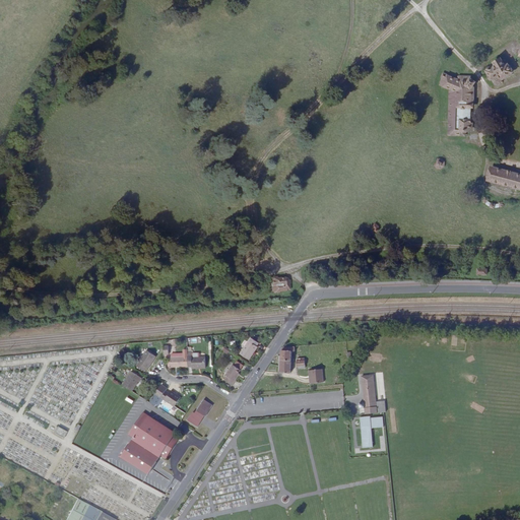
[(461,137),(461,131),(468,132),(471,131),(472,89),(475,85),(471,82),(470,84),(461,84),(458,82),(449,79),(449,78),(444,76),(443,80),(447,82),(445,88),(450,90),(452,91),(451,130),(450,130),(450,136),(461,137)]
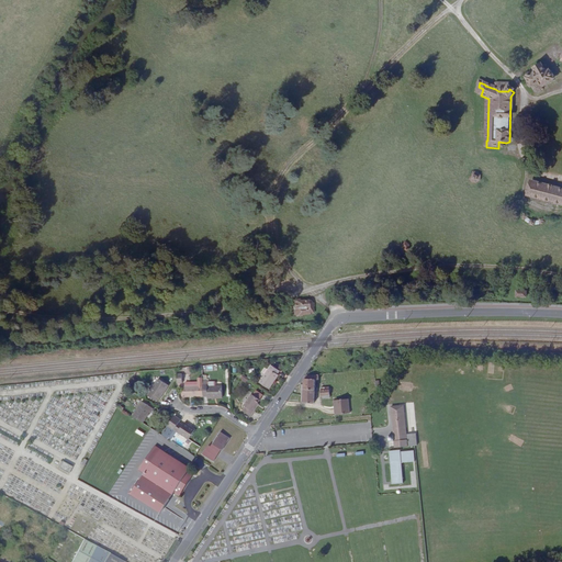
[(476,171),(468,178),(473,184),(482,178),(476,171)]
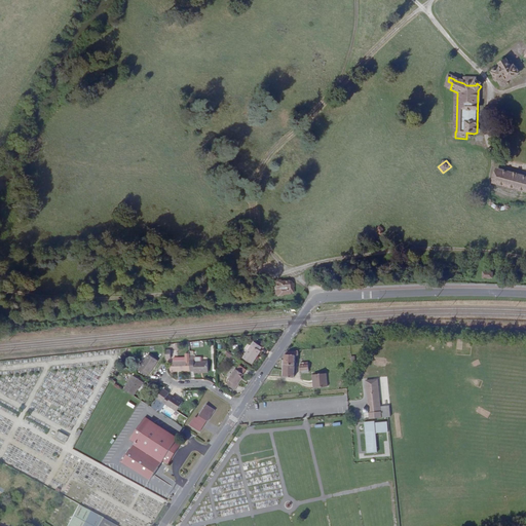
[(525,176),(497,170),(494,182),(525,190),(525,176)]
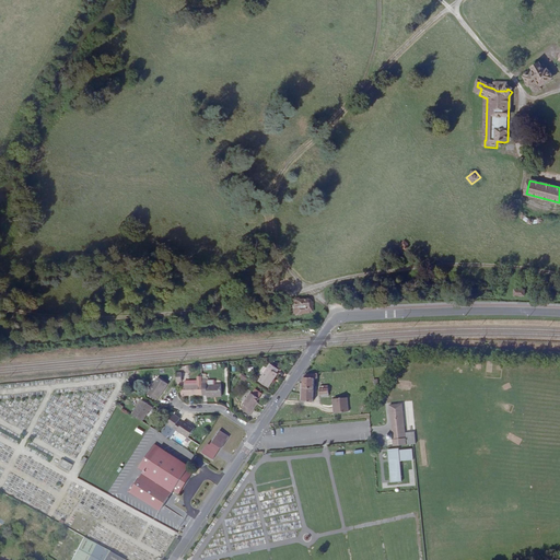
[(522,295),(522,287),(510,287),(511,296),(522,295)]
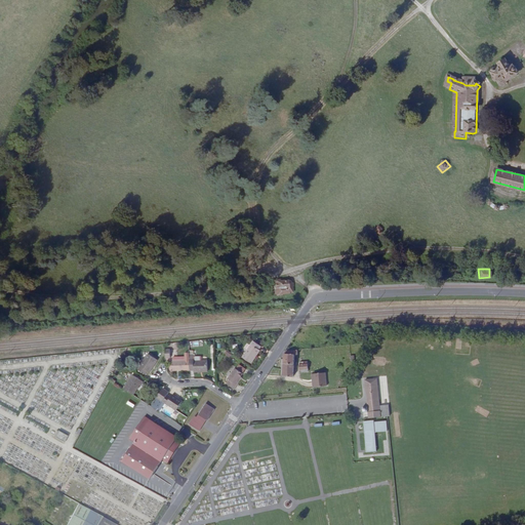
[(293,284),(292,278),(281,279),(282,296),(290,296),(290,291),(296,290),(297,283),(293,284)]
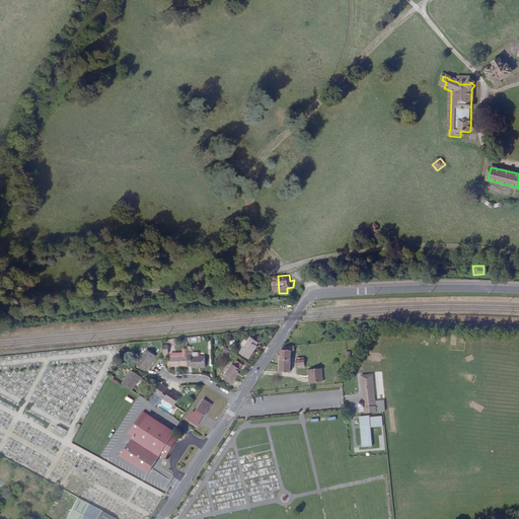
[(255,352),(254,351),(258,345),(261,342),(253,337),(242,353),(250,359),(255,352)]
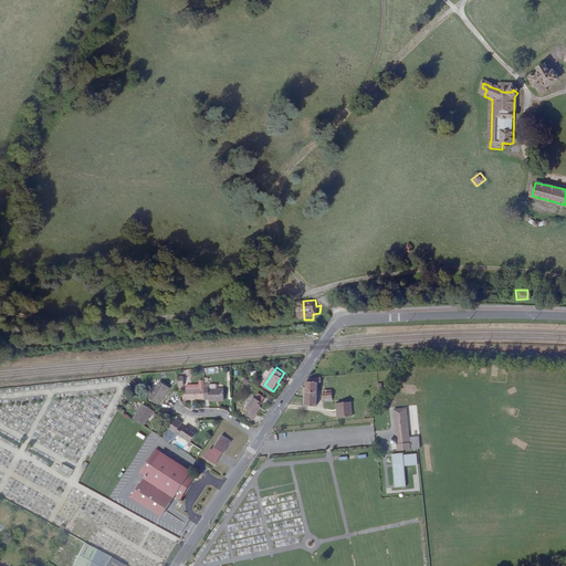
[(322,379),(310,380),(308,381),(306,407),(317,408),(320,385),(323,385),(322,379)]
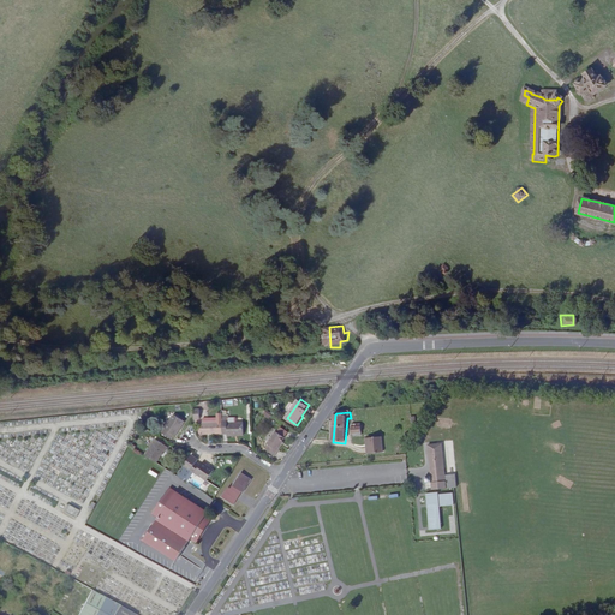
[(179,436),(187,423),(175,416),(163,434),(174,440),(177,435),(179,436)]
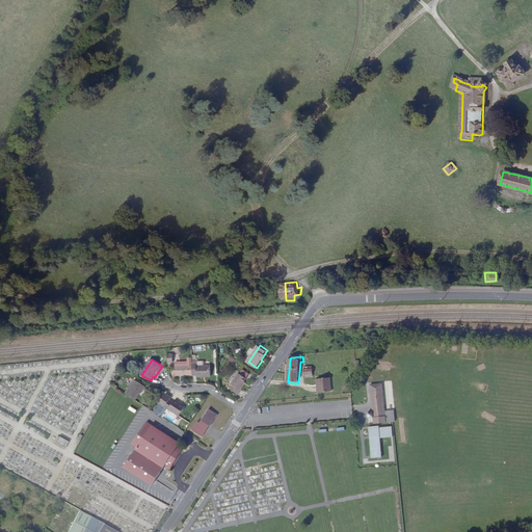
[(177,367),(177,376),(194,376),(194,366),(193,360),(190,360),(190,363),(190,367),(178,367),(177,367)]
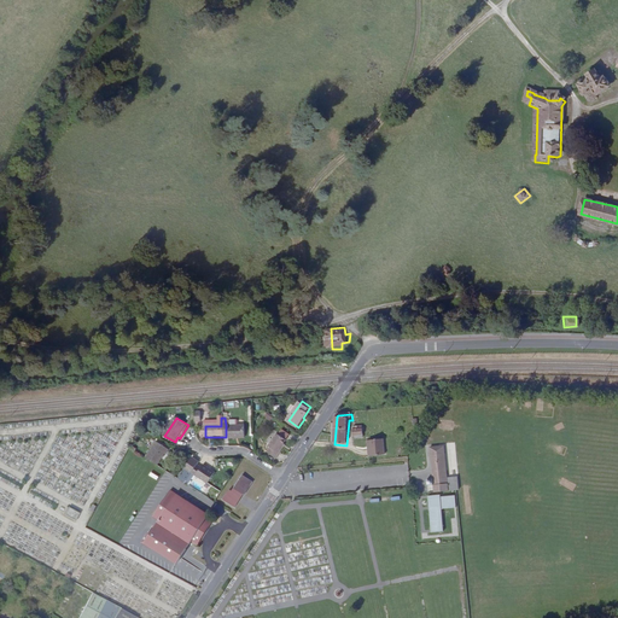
[(232,426),(231,425),(226,425),(226,437),(231,437),(231,438),(239,438),(239,437),(248,437),(248,425),(232,426)]
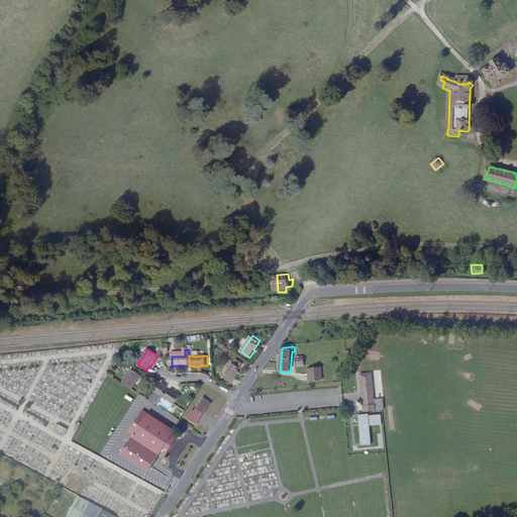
[(224,379),(232,385),(235,380),(233,379),(238,372),(240,369),(233,364),(226,374),(227,375),(224,379)]
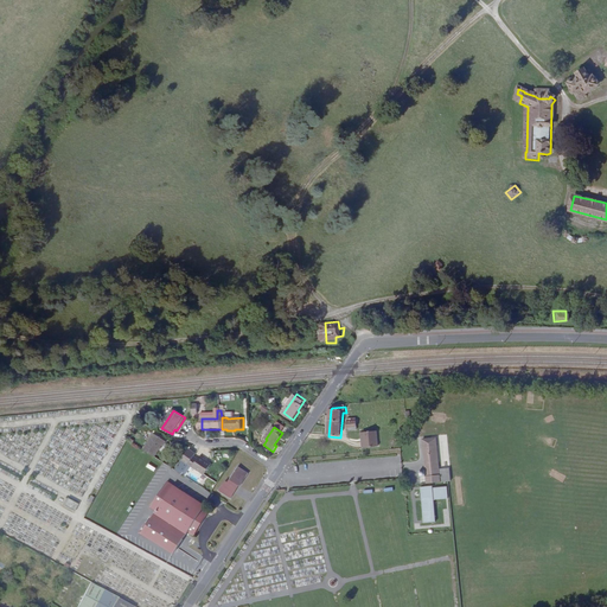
[(368,448),(381,446),(378,432),(365,433),(368,448)]
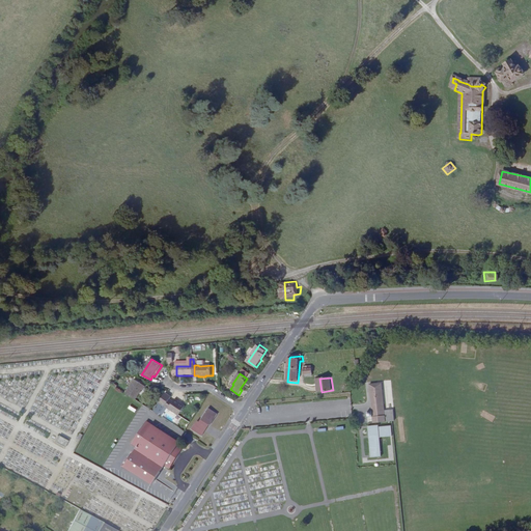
[(147,386),(137,379),(128,392),(137,399),(144,389),(145,390),(147,386)]
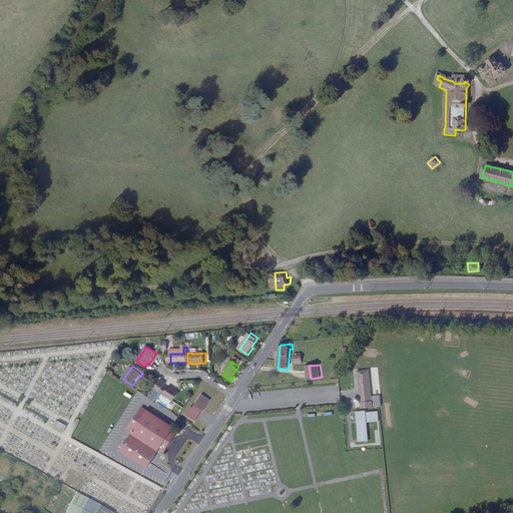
[(361,409),(373,408),(372,397),(369,370),(357,371),(360,398),(358,398),(355,398),(355,403),(360,403),(361,409)]
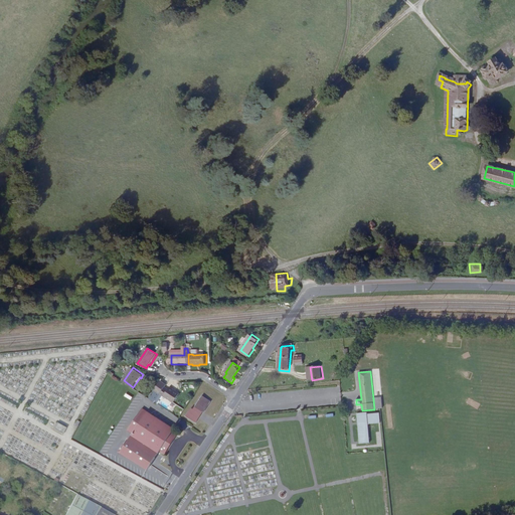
[(163,381),(157,390),(163,394),(167,388),(169,384),(163,381)]
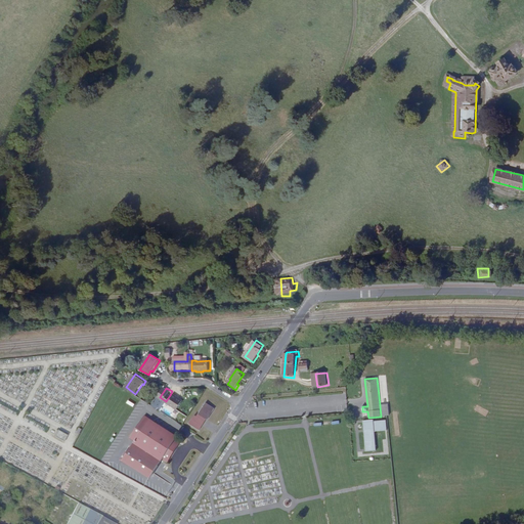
[(176,394),(173,397),(170,395),(166,401),(179,409),(185,400),(176,394)]
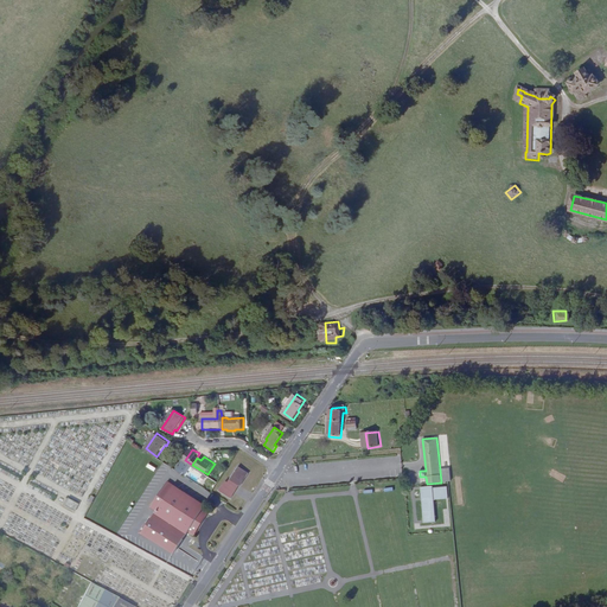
[(221,491),(232,499),(236,494),(234,493),(238,485),(241,486),(242,487),(250,474),(240,467),(229,483),(228,483),(221,491)]
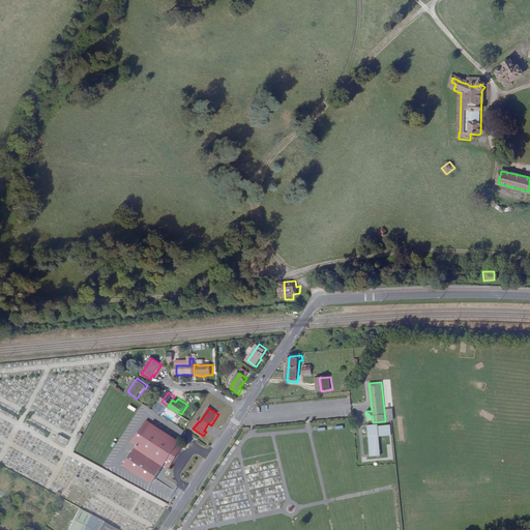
[(393,420),(392,409),(384,410),(385,421),(393,420)]
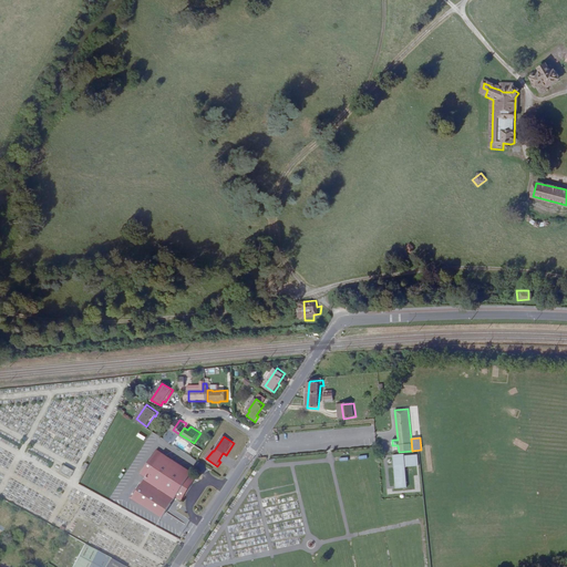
[(191,447),(179,441),(177,444),(188,452),(191,447)]
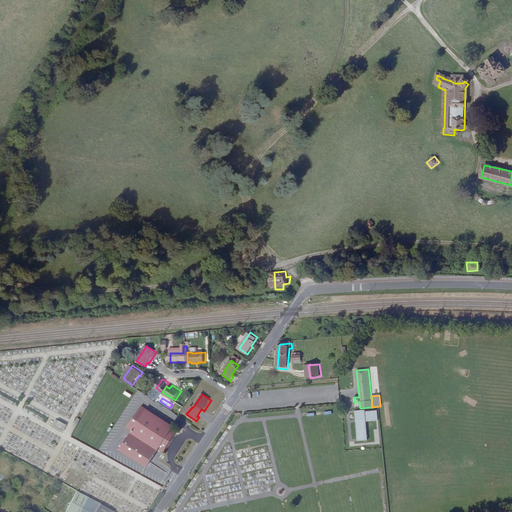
[(134,431),(122,449),(148,467),(151,463),(162,447),(165,450),(178,431),(174,429),(175,427),(144,406),(130,428),(134,431)]
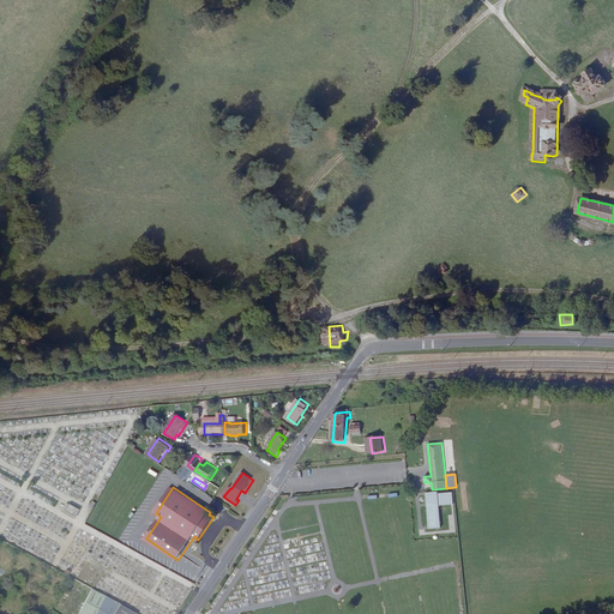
[(427,505),(429,529),(440,528),(438,500),(439,500),(439,505),(453,503),(452,492),(438,493),(439,498),(438,498),(437,492),(425,493),(426,494),(427,505)]
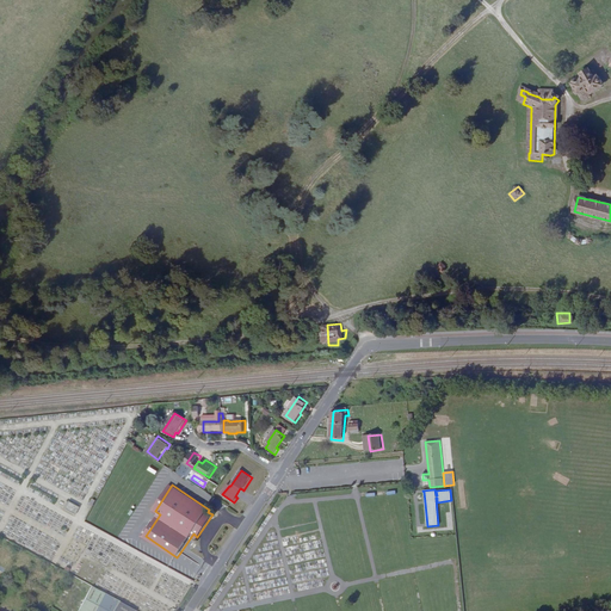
[(78,508),(67,504),(63,510),(74,516),(78,508)]
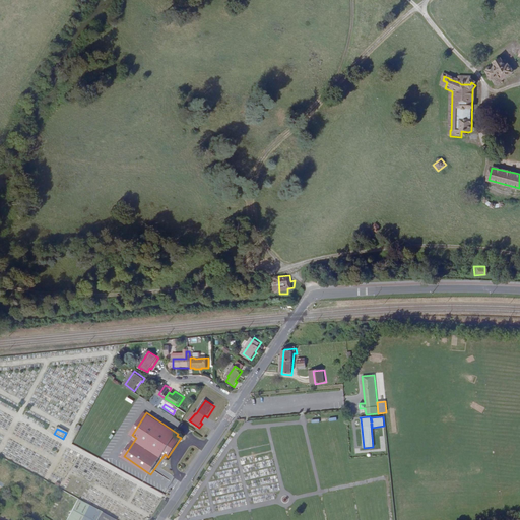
[(98,519),(103,513),(79,500),(68,519),(98,519)]
